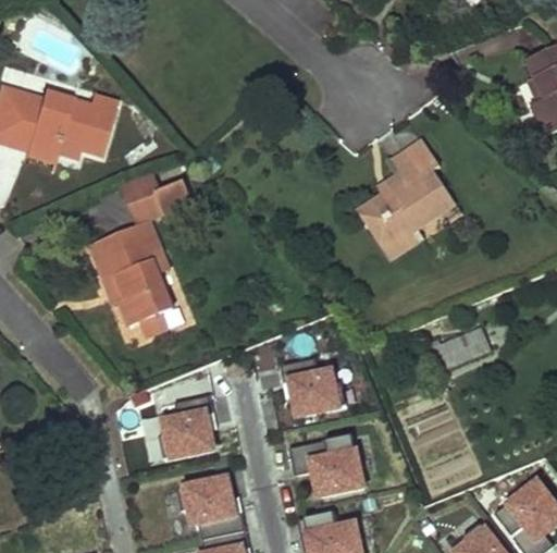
[(556,45),(529,58),(537,76),(547,99),(541,101),(535,103),(549,136),(556,132),(556,45)]
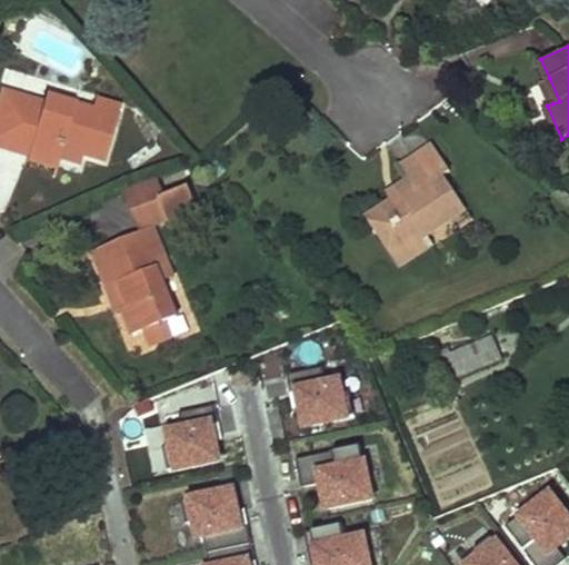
[(549,78),(542,81),(552,103),(559,101),(549,78)]
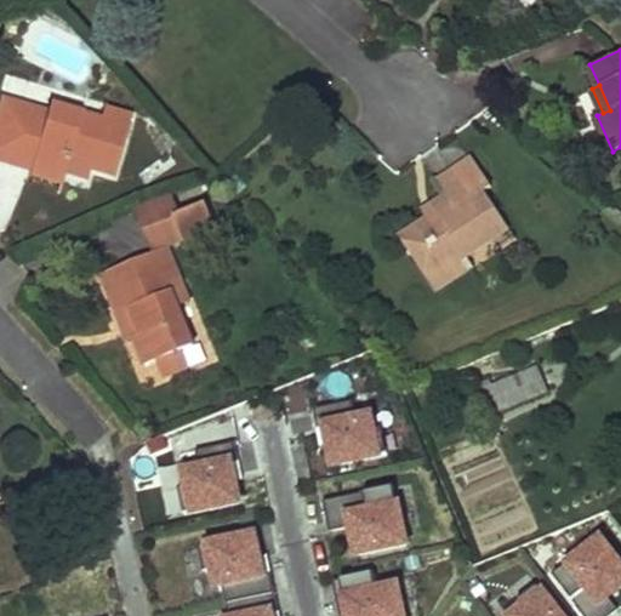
[(49,109),(5,96),(0,113),(0,157),(22,164),(26,152),(36,155),(35,159),(66,167),(89,175),(92,165),(115,172),(132,113),(106,104),(102,117),(52,102),(49,109)]
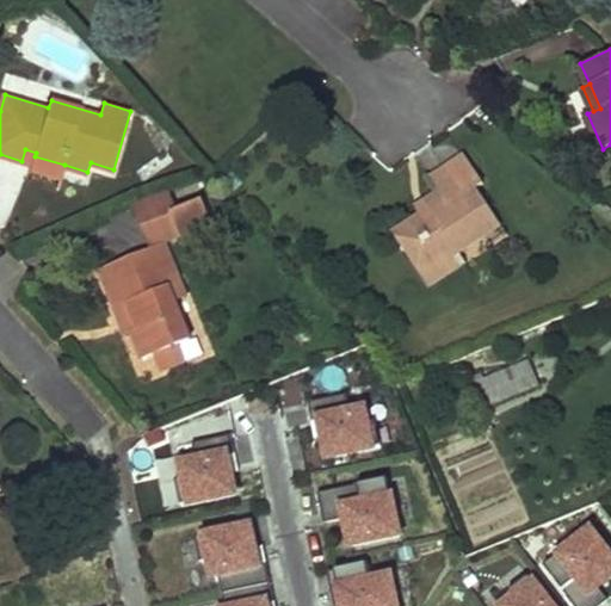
[(36,153),(25,149),(22,161),(32,165),(32,167),(61,175),(65,165),(35,156),(36,153)]
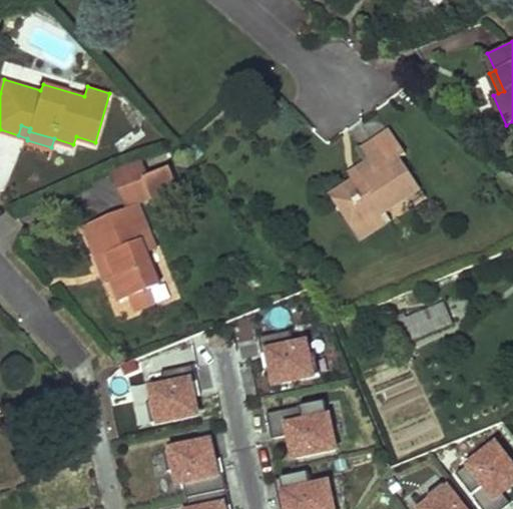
[(420,187),(399,155),(406,151),(390,127),(375,137),(362,146),(369,158),(373,163),(360,172),(363,176),(357,180),(355,177),(332,193),(354,225),(382,205),(386,210),(420,187)]
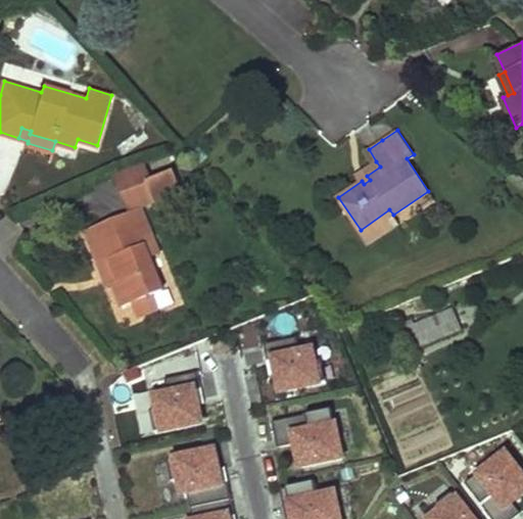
[(376,161),(357,174),(362,181),(364,184),(370,180),(367,176),(380,167),(376,161)]
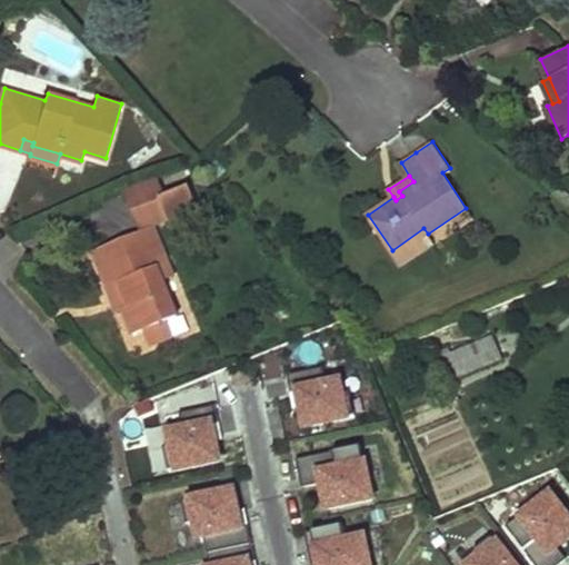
[(153,227),(93,250),(109,287),(115,284),(119,296),(127,294),(131,305),(125,308),(126,310),(135,333),(145,328),(151,343),(173,335),(168,319),(179,315),(165,279),(159,266),(168,263),(153,227)]
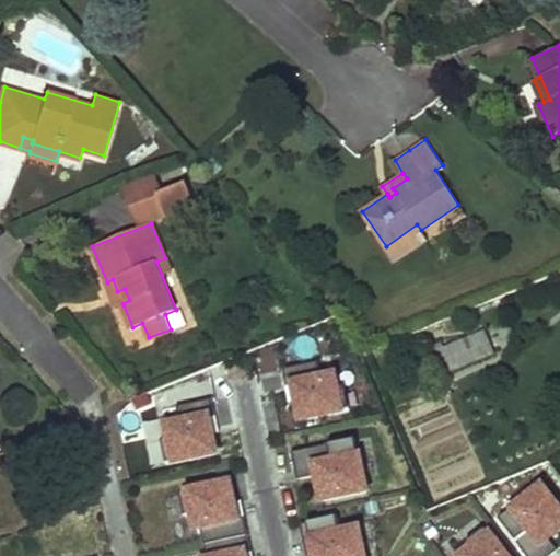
[(417,224),(386,246),(395,259),(427,239),(421,230),(417,224)]
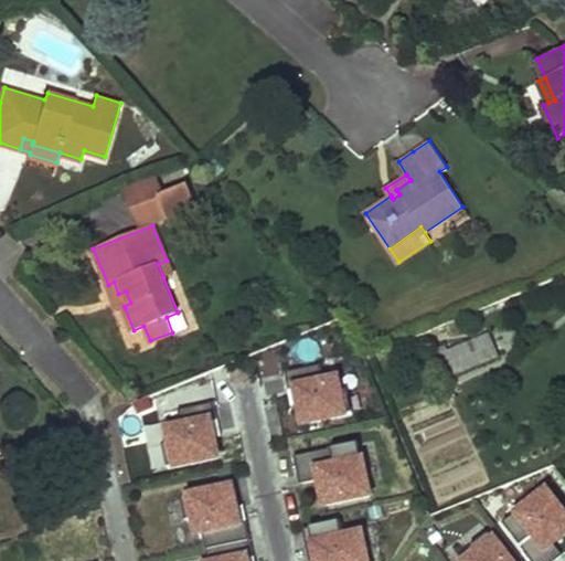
[(167,261),(158,264),(163,277),(172,273),(167,261)]
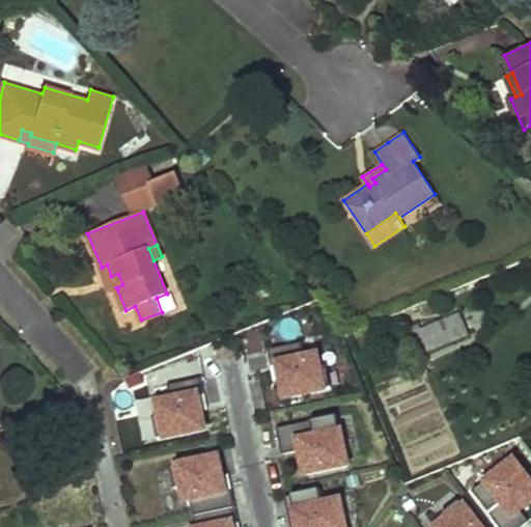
[(107,265),(102,268),(112,292),(117,289),(116,287),(122,284),(118,274),(111,276),(107,265)]
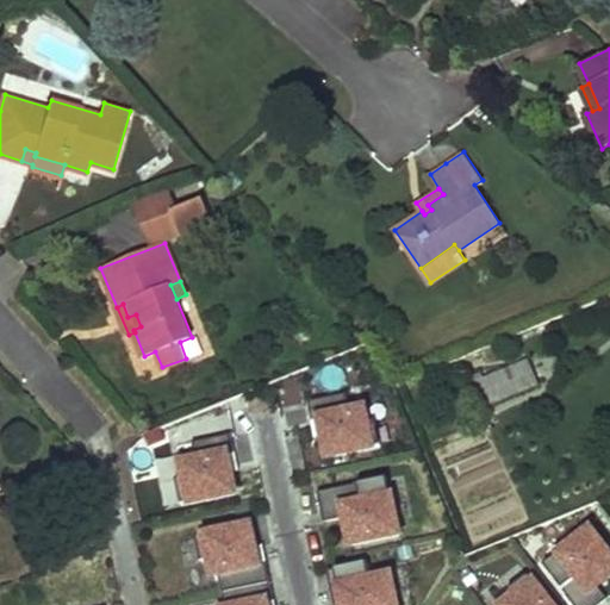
[(529,357),(484,376),(495,400),(540,382),(529,357)]
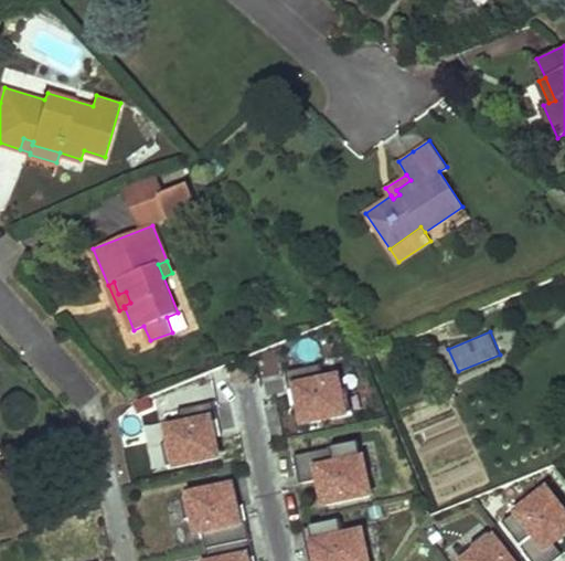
[(320,362),(286,370),(290,388),(297,385),(300,402),(305,422),(353,411),(348,389),(341,390),(338,376),(324,379),(320,362)]
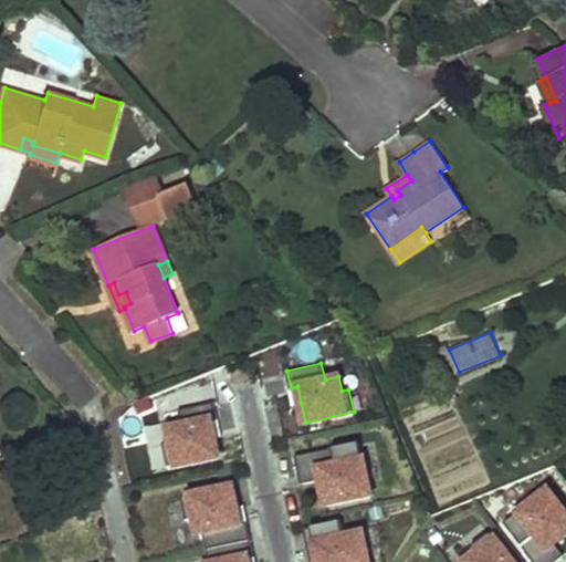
[(294,405),(301,403),(297,386),(291,388),(294,405)]
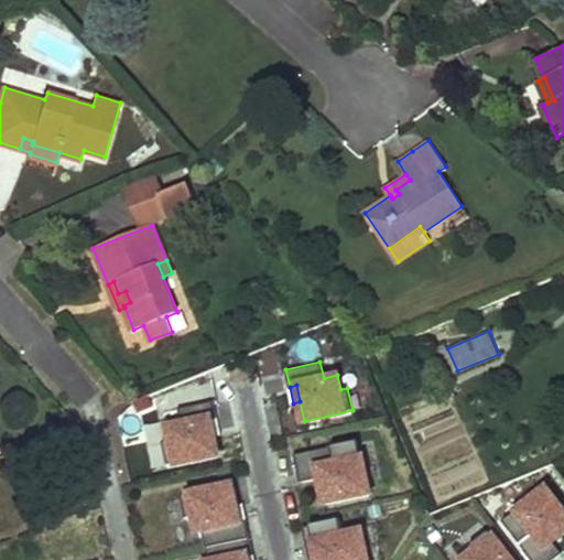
[(214,399),(180,407),(183,423),(169,427),(172,440),(164,442),(169,464),(218,453),(214,434),(210,418),(217,417),(214,399)]
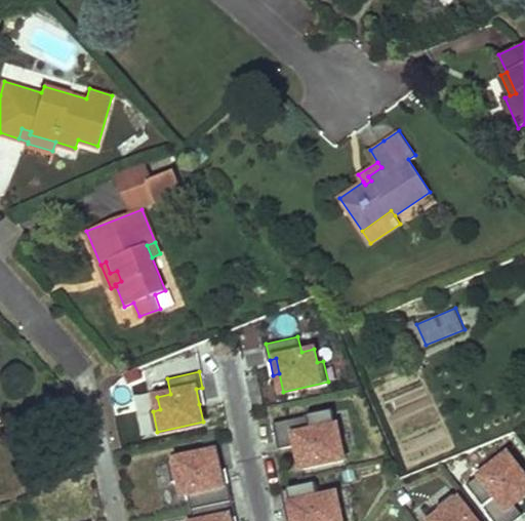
[(202,388),(196,389),(199,404),(206,403),(202,388)]
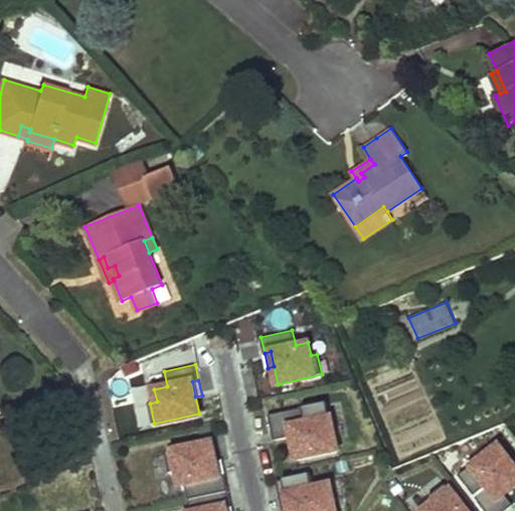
[(328,400),(269,413),(273,430),(291,426),(292,435),(297,458),(338,449),(328,400)]
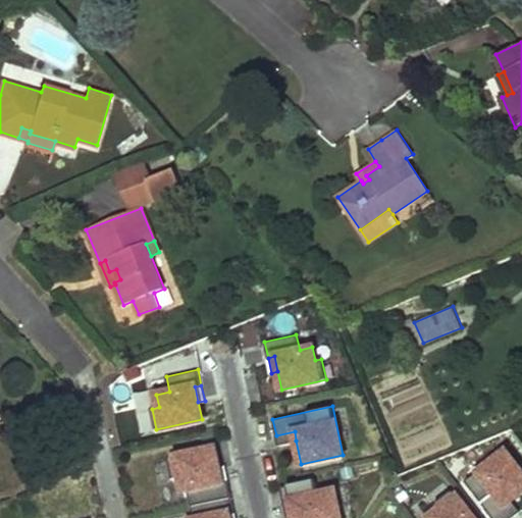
[(295,431),(276,435),(278,445),(296,441),(295,431)]
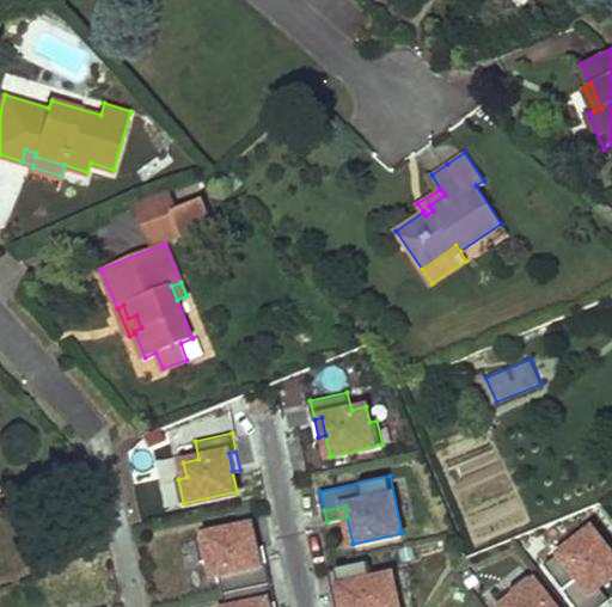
[(256,545),(251,525),(197,535),(203,560),(212,559),(215,574),(220,572),(227,606),(269,606),(268,601),(275,600),(267,562),(259,563),(256,545)]
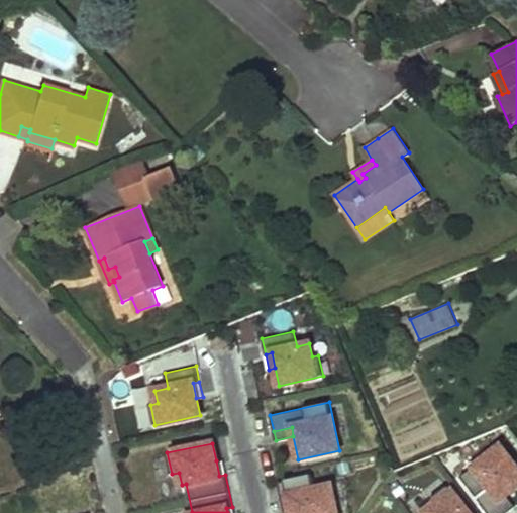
[(516,485),(516,466),(501,445),(461,476),(490,512),(504,512),(509,509),(501,499),(508,493),(516,485)]
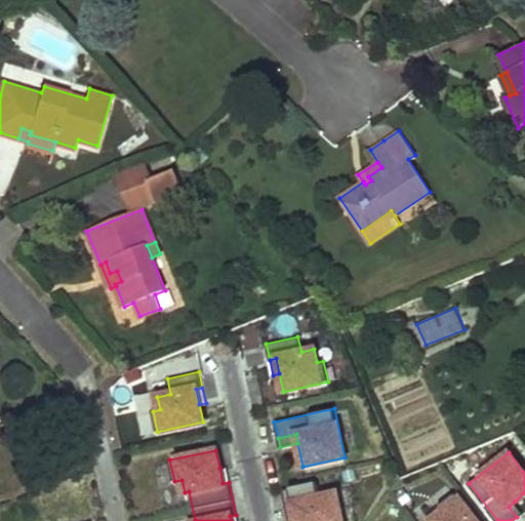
[(226,467),(219,468),(223,483),(229,482),(226,467)]
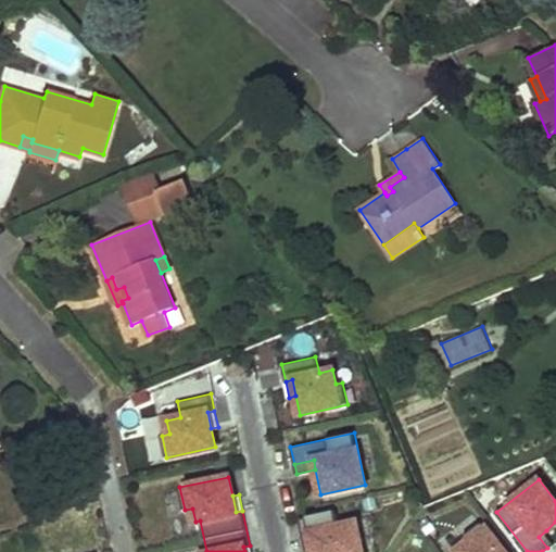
[(336,510),(299,517),(302,535),(310,534),(313,551),(362,551),(356,523),(339,526),(336,510)]
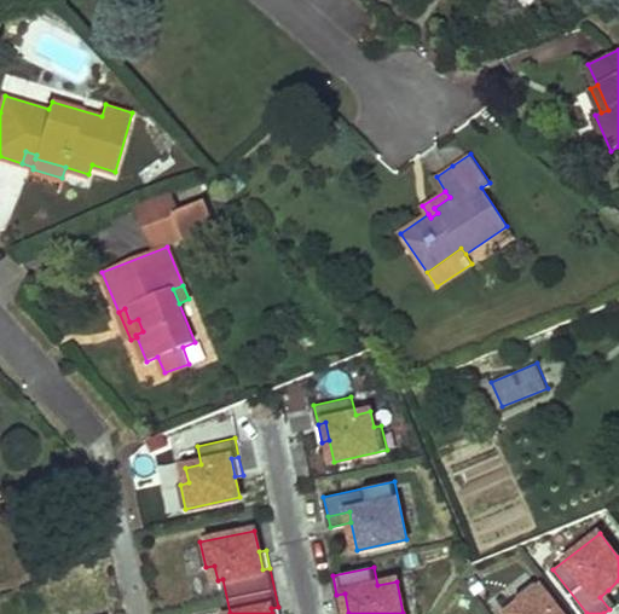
[(562,613),(537,580),(516,596),(521,603),(509,612),(510,613),(562,613)]
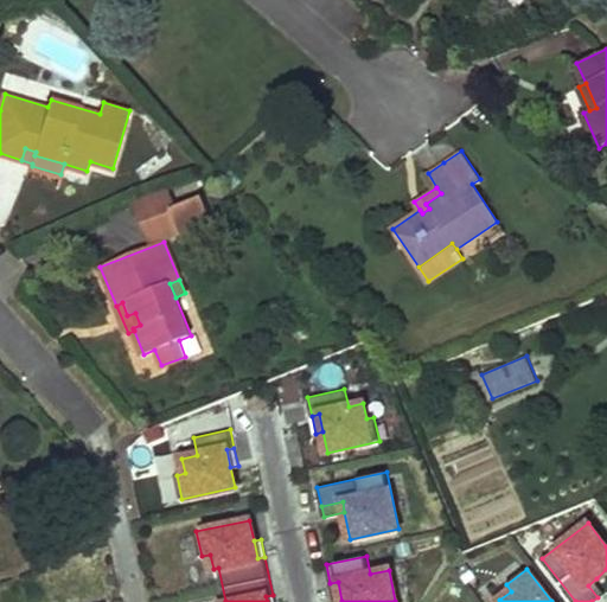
[(606,591),(596,578),(588,586),(598,597),(606,591)]
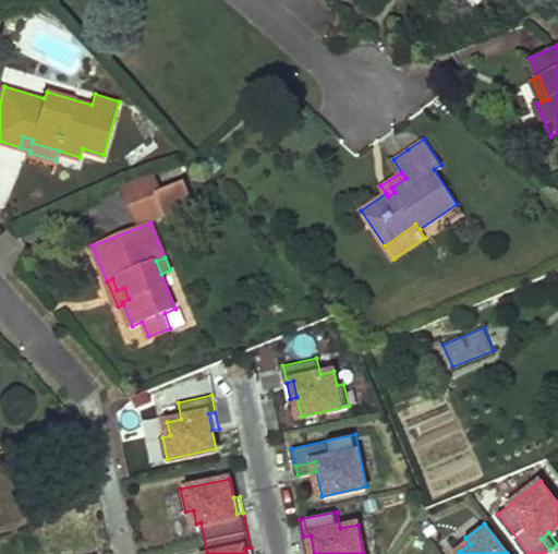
[(311,536),(303,537),(306,553),(310,553),(314,553),(311,536)]
